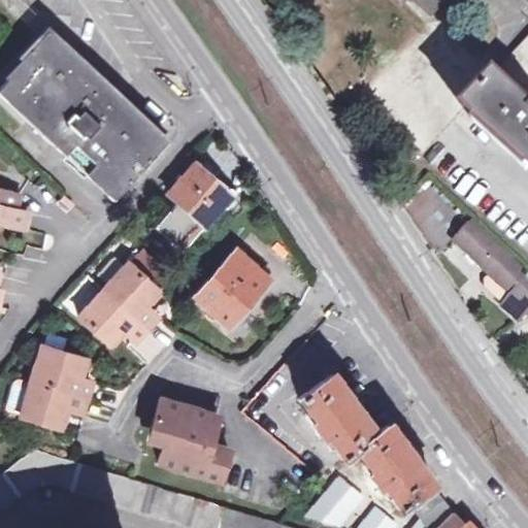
[(409,0),(432,20),(449,0),(409,0)]
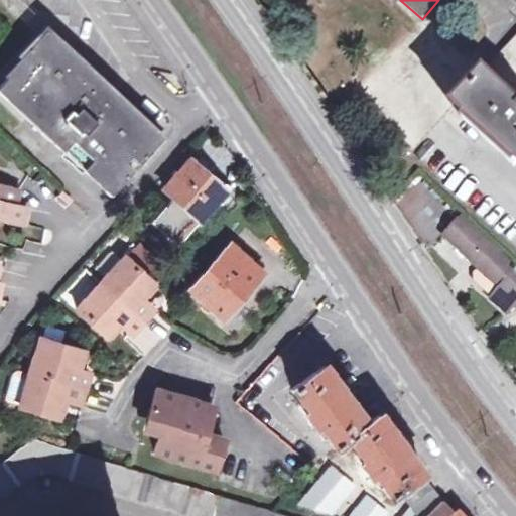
[(162,141),(45,32),(22,57),(23,58),(29,65),(11,85),(7,80),(0,87),(0,94),(27,120),(109,198),(133,172),(124,164),(129,158),(138,166),(162,141)]
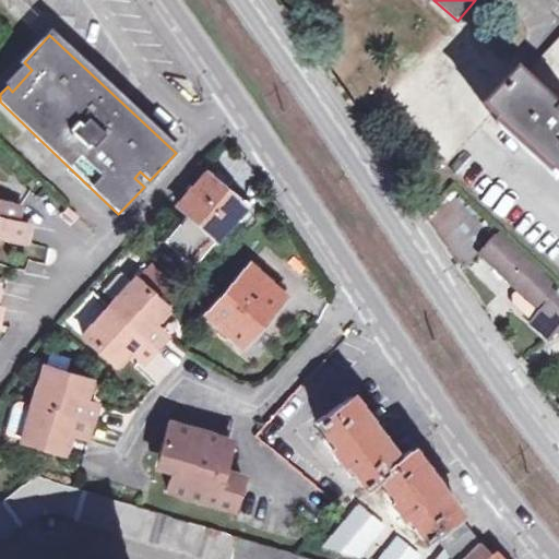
[(558,42),(539,63),(558,81),(558,42)]
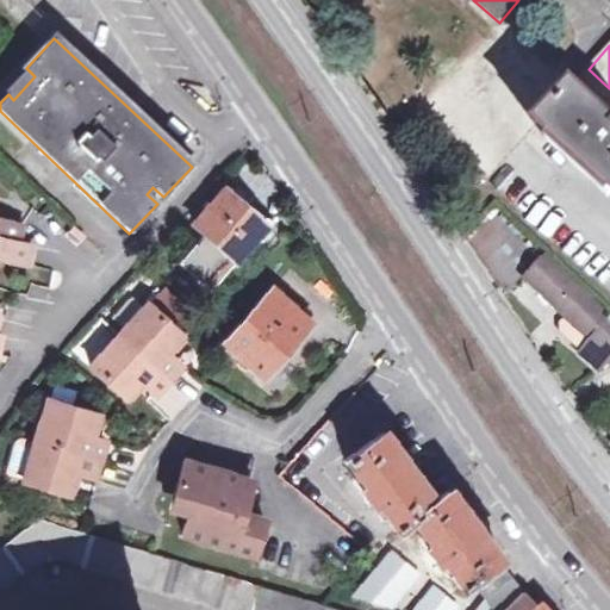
[(35,76),(27,69),(6,93),(8,94),(13,100),(35,76)]
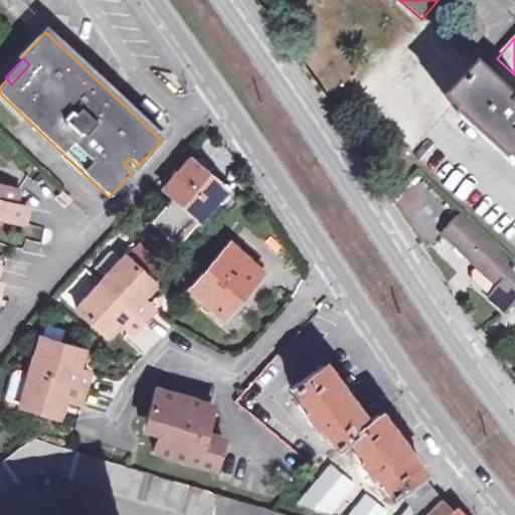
[(514,74),(497,58),(453,108),(514,164),(514,74)]
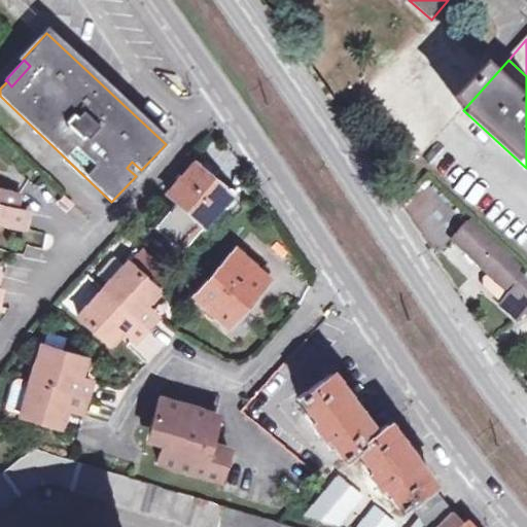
[(179,251),(231,195),(196,163),(168,194),(176,201),(153,226),(179,251)]
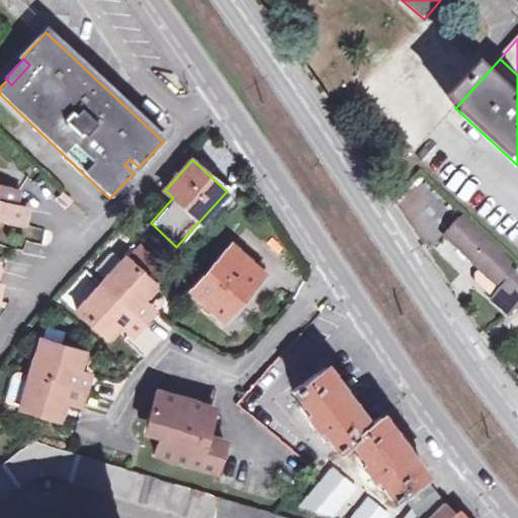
[(0,204),(12,208),(15,193),(0,188),(0,204)]
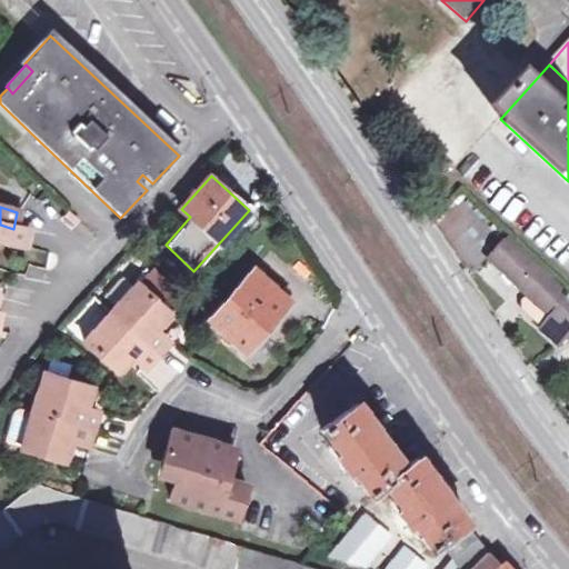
[(0,242),(2,243),(23,248),(27,232),(13,229),(0,225),(0,242)]
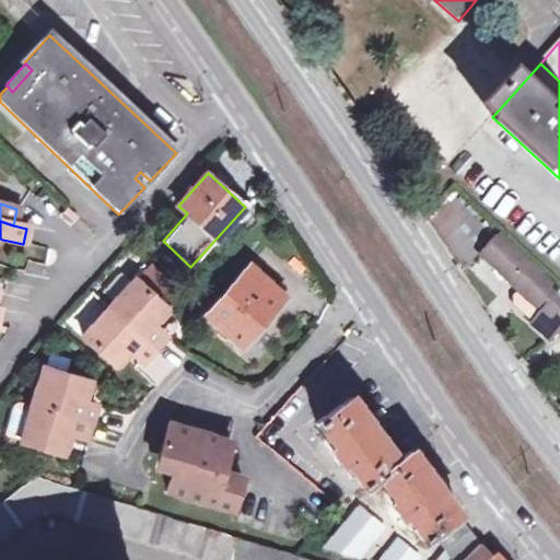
[(545,342),(559,327),(559,298),(499,237),(481,255),(517,290),(540,313),(527,326),(545,342)]
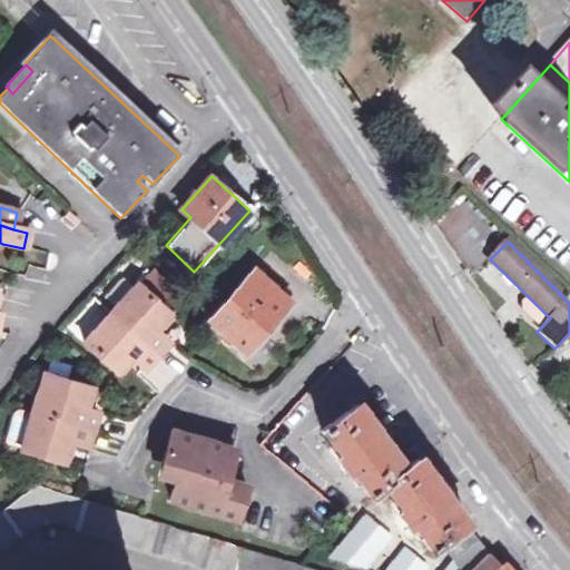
[(25,265),(25,282),(49,282),(49,266),(25,265)]
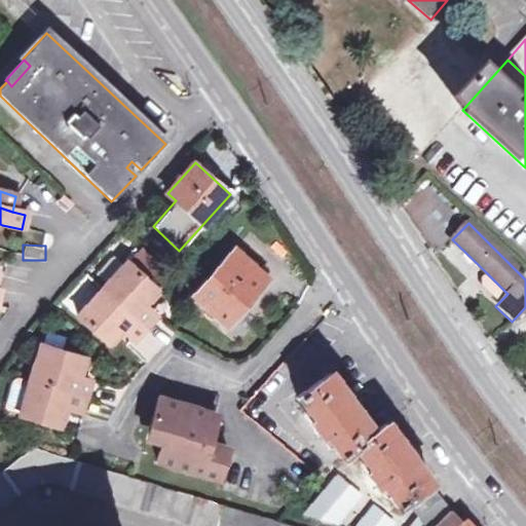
[(227,324),(266,279),(233,250),(193,294),(227,324)]
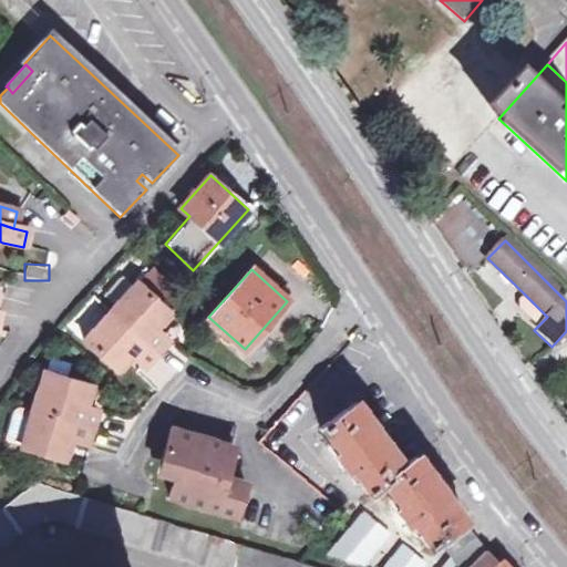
[(131,289),(163,318),(169,311),(167,309),(182,294),(162,274),(147,289),(138,281),(131,289)]
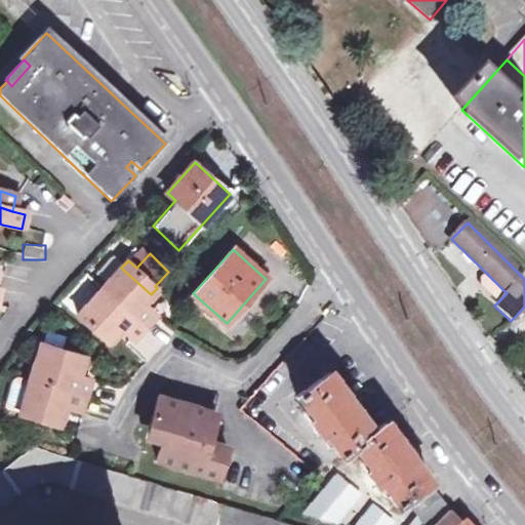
[(121,268),(104,286),(145,326),(157,313),(145,301),(151,294),(121,268)]
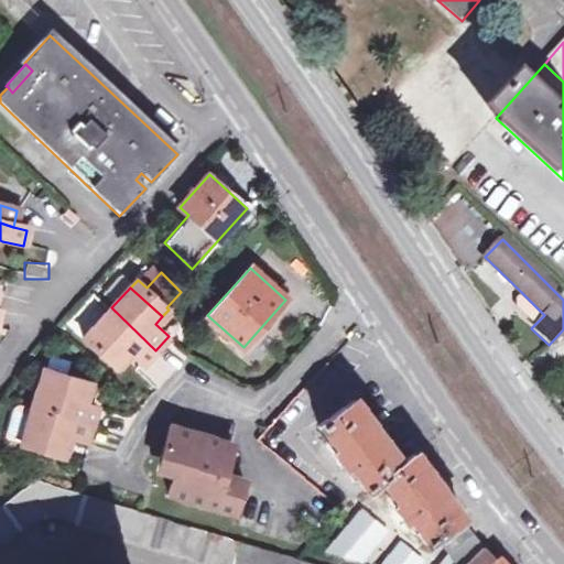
[(544,315),(521,292),(513,300),(512,310),(531,328),(544,315)]
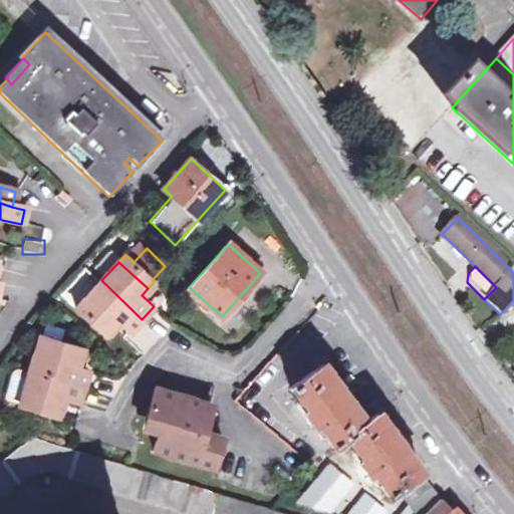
[(142,319),(101,280),(76,306),(104,334),(118,319),(131,330),(142,319)]
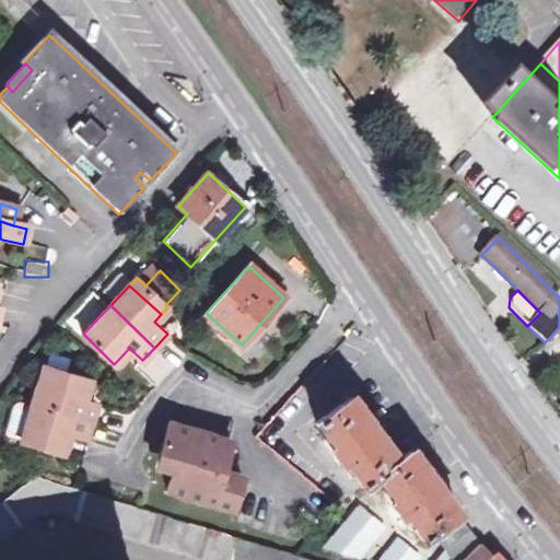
[(167,343),(142,370),(156,383),(182,357),(167,343)]
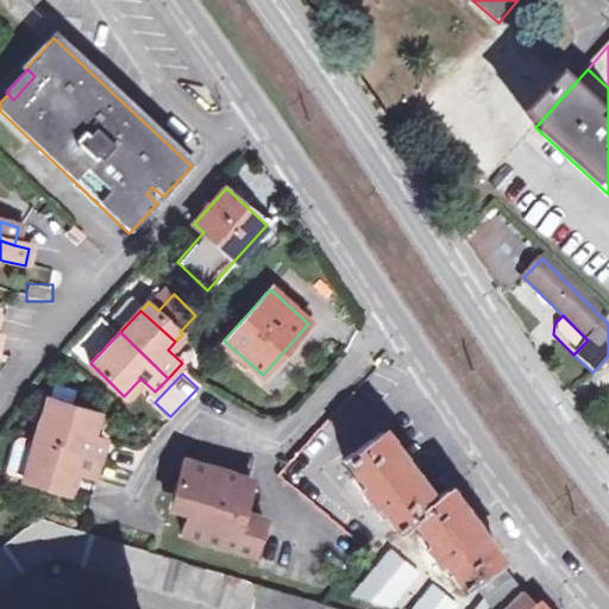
[(48,397),(35,437),(99,458),(105,439),(92,435),(99,414),(48,397)]
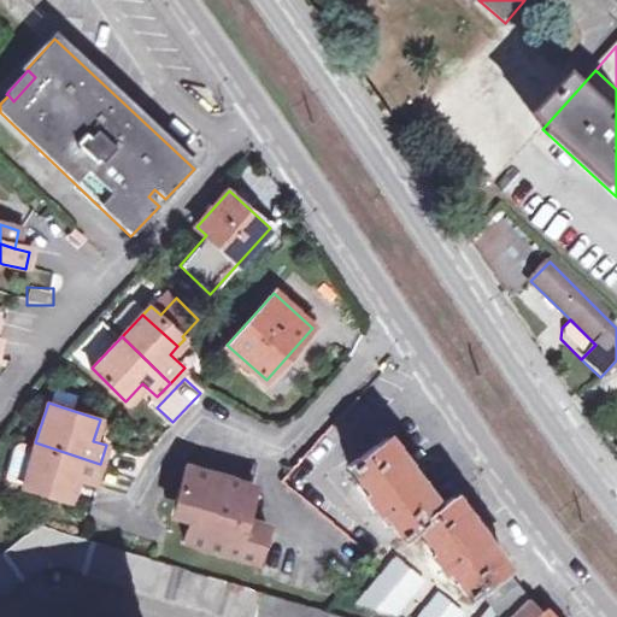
[(489,609),(497,616),(507,616),(528,598),(454,495),(438,507),(385,436),(347,464),(366,492),(362,495),(374,515),(380,510),(399,538),(416,524),(435,551),(430,554),(442,571),(447,568),(466,595),(474,592),(489,609)]
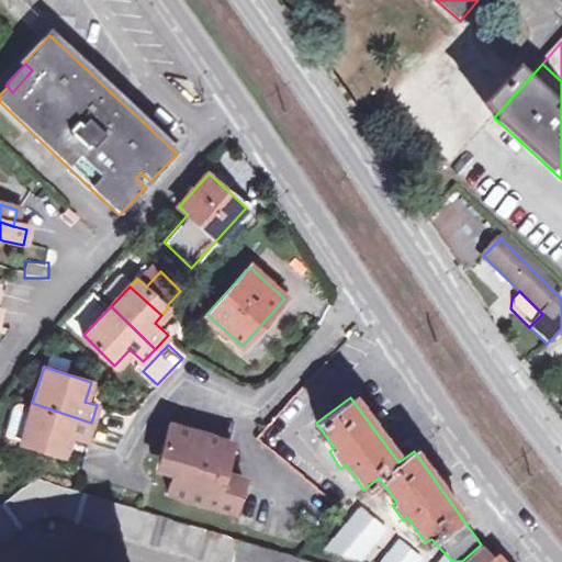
[(86,439),(91,423),(32,403),(20,439),(64,453),(69,434),(86,439)]
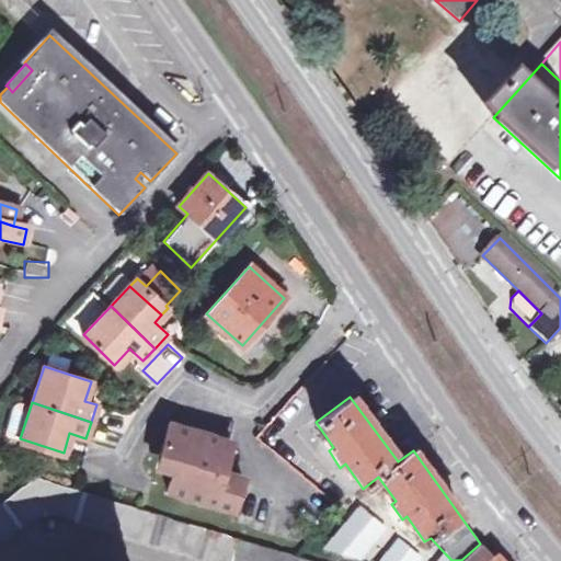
[(13,404),(6,436),(19,438),(26,407),(13,404)]
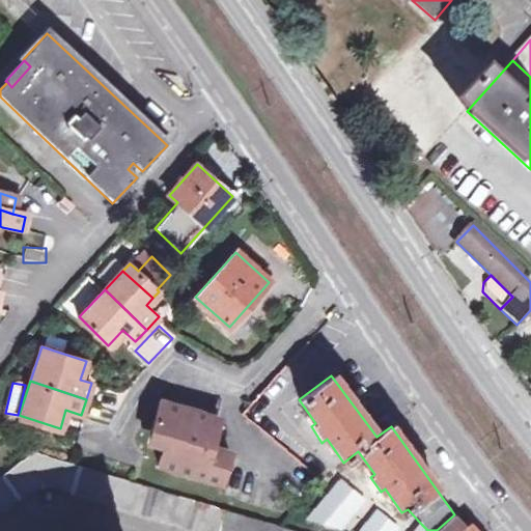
[(229,453),(211,448),(220,420),(160,400),(150,429),(167,436),(158,465),(219,483),(229,453)]
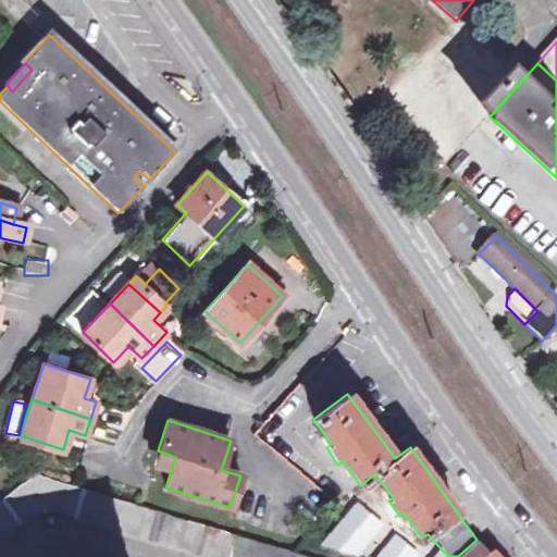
[(34,474),(0,499),(0,536),(22,521),(14,510),(37,493),(76,504),(73,517),(201,556),(230,556),(236,536),(34,474)]
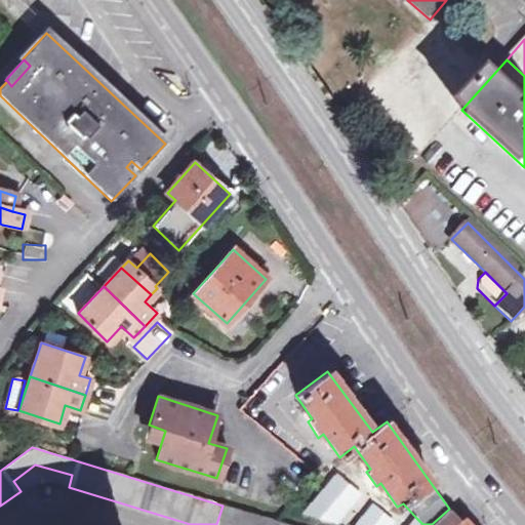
[(42,479),(69,487),(72,475),(35,465),(13,481),(21,491),(35,481),(42,479)]
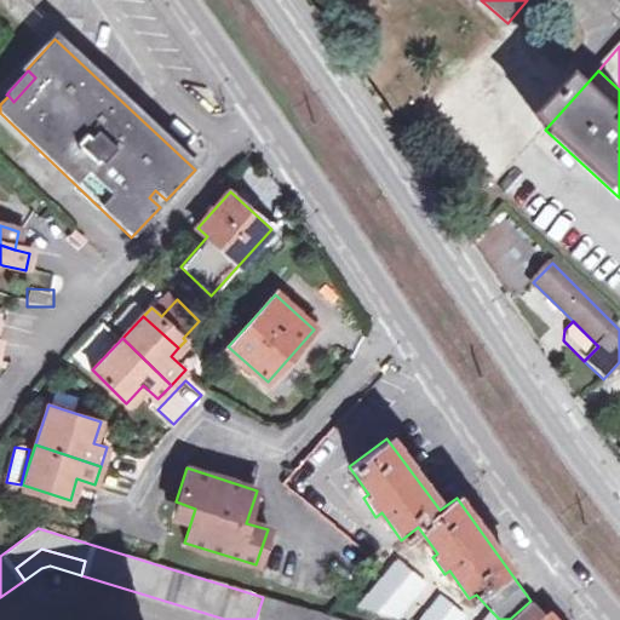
[(424,584),(397,560),(359,603),(395,615),(424,584)]
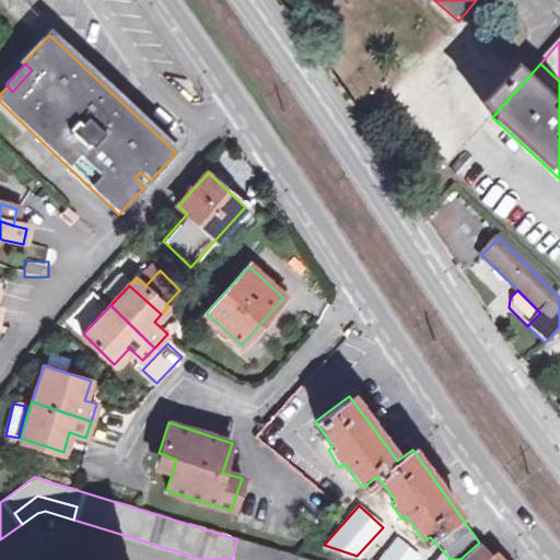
[(307,559),(237,539),(231,559),(307,559)]
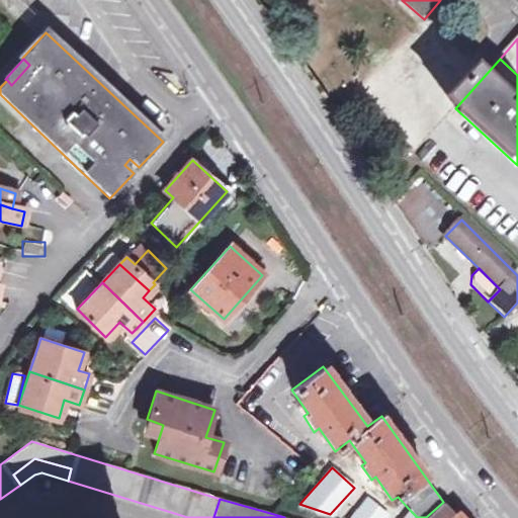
[(383,517),(385,516),(367,499),(349,517),(383,517)]
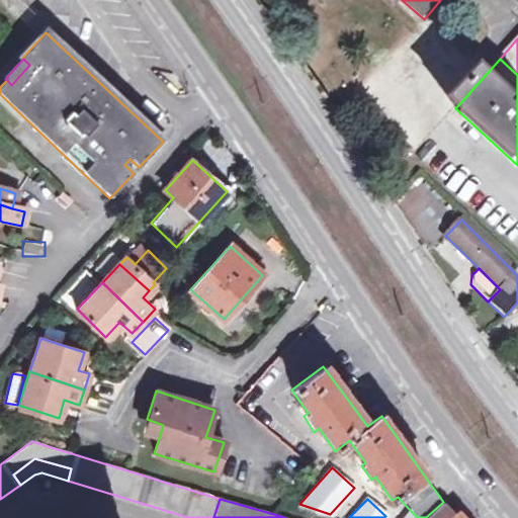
[(461,517),(456,512),(452,514),(443,502),(426,517),(461,517)]
